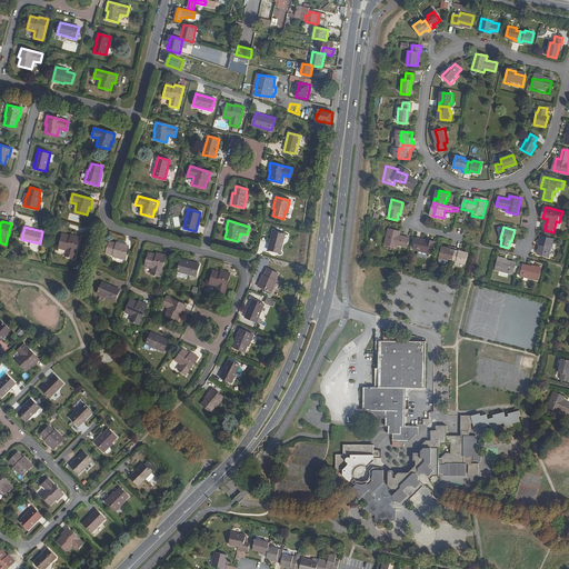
[(407,246),(409,238),(398,235),(399,231),(388,228),(383,245),(396,247),(396,243),(407,246)]
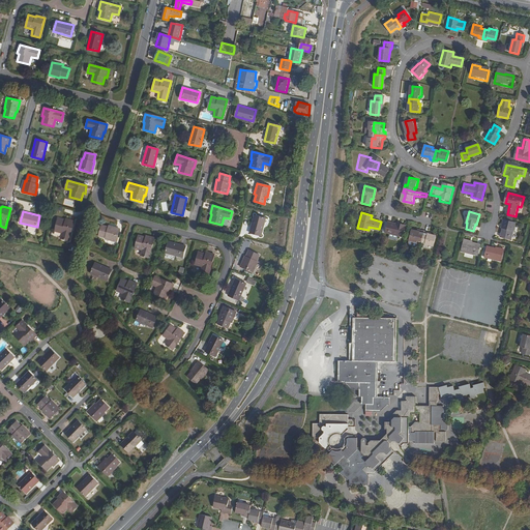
[(260,236),(265,218),(254,215),(249,233),(260,236)]
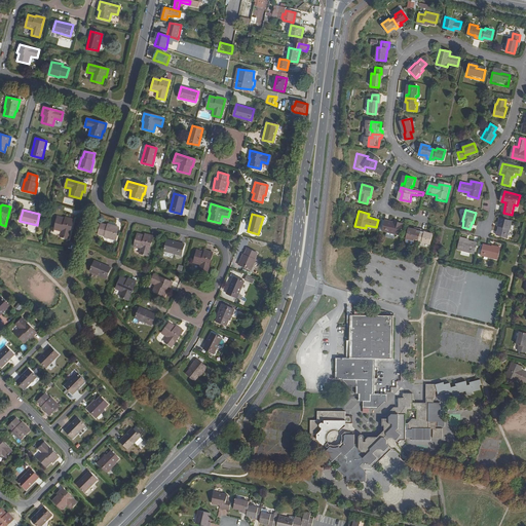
[(69,238),(74,219),(66,217),(65,219),(58,217),(54,228),(62,230),(61,236),(69,238)]
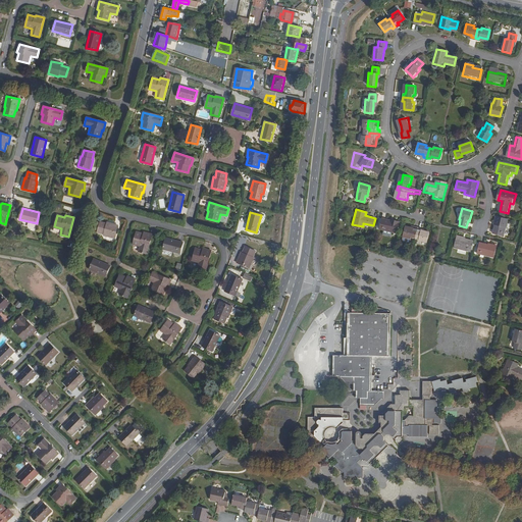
[(509,220),(498,217),(494,225),(497,225),(494,233),(505,237),(509,220)]
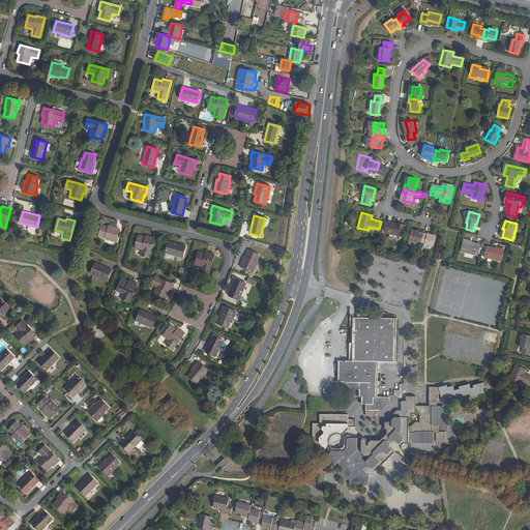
[(395,225),(387,223),(384,233),(402,237),(405,226),(395,224),(395,225)]
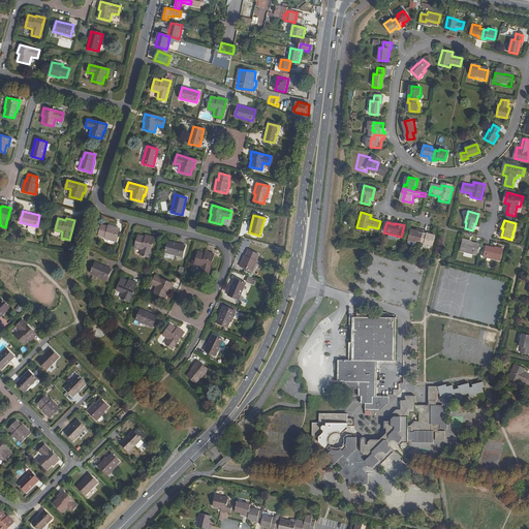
[(116,241),(119,228),(107,225),(107,226),(101,225),(98,235),(104,237),(104,239),(116,241)]
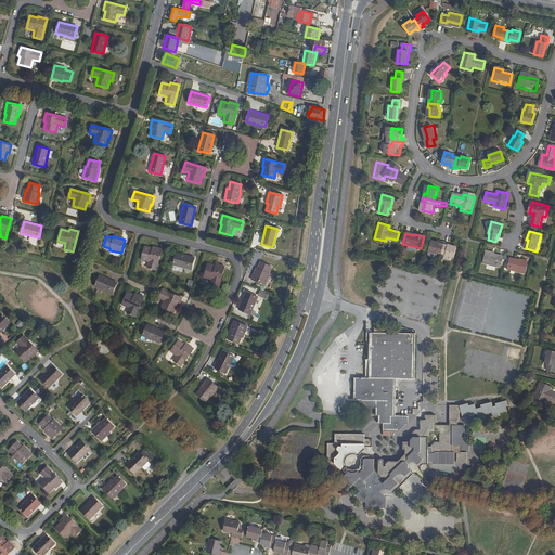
[(438,252),(441,253),(444,241),(440,240),(440,242),(437,242),(431,240),(428,250),(437,253),(438,252)]
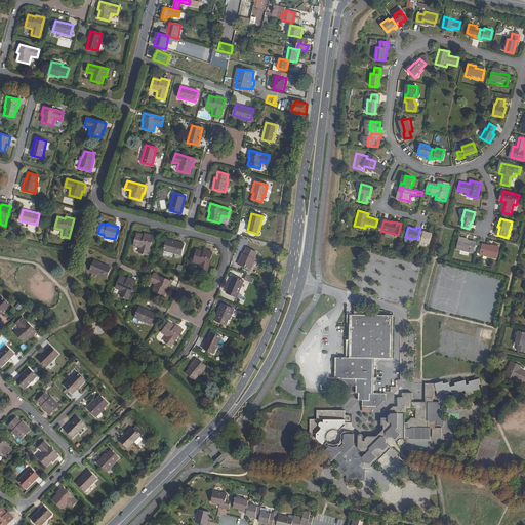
[(420,228),(417,239),(421,239),(421,241),(430,243),(432,233),(423,231),(423,229),(420,228)]
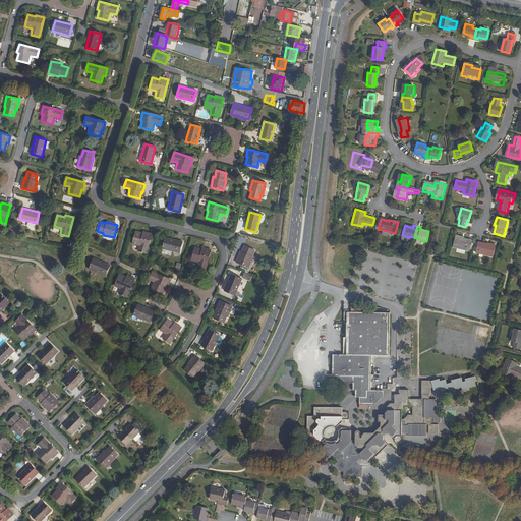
[(152,234),(143,232),(142,233),(135,231),(132,243),(139,245),(138,251),(147,253),(152,234)]
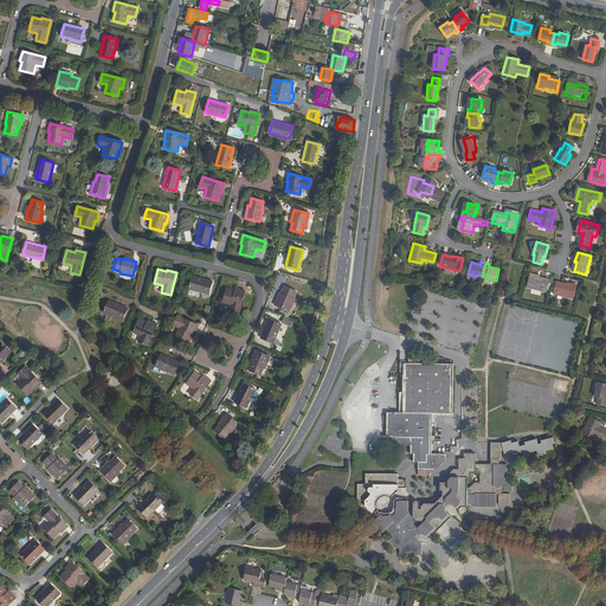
[(540,277),(529,275),(526,287),(546,292),(549,281),(539,278),(540,277)]
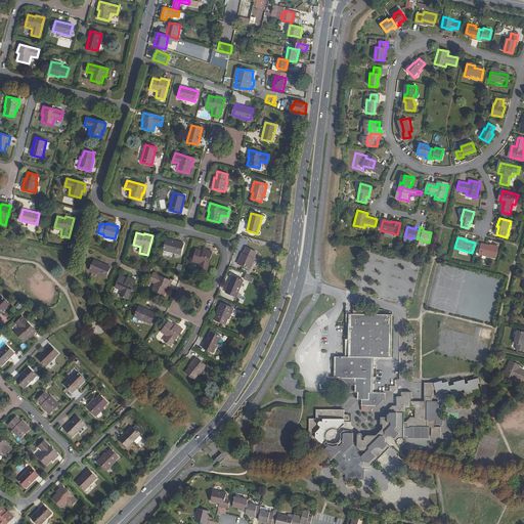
[(181,255),(184,244),(166,239),(164,251),(181,255)]
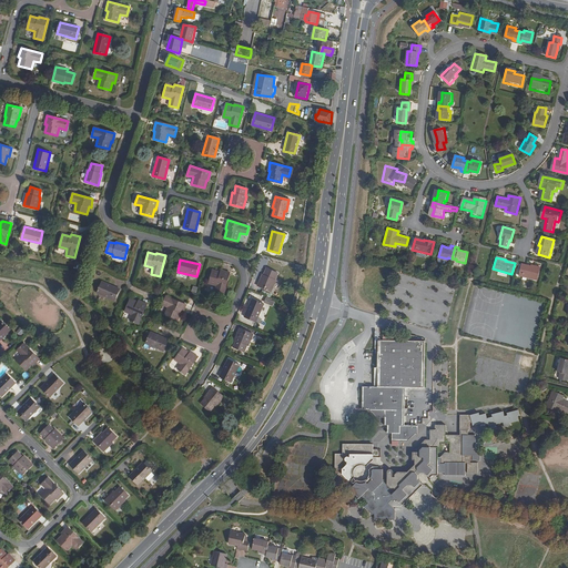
[(541,269),(533,266),(531,267),(523,265),(519,276),(538,281),(541,269)]
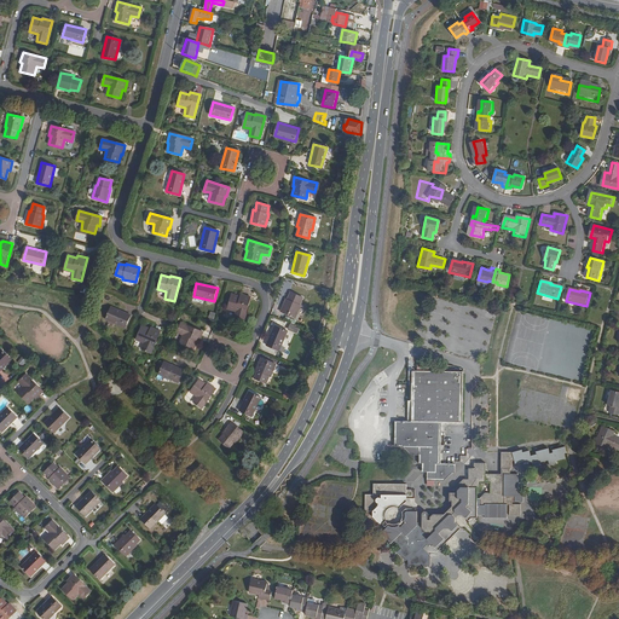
[(299,305),(301,298),(290,293),(287,300),(285,299),(281,312),(295,318),(300,305),(299,305)]
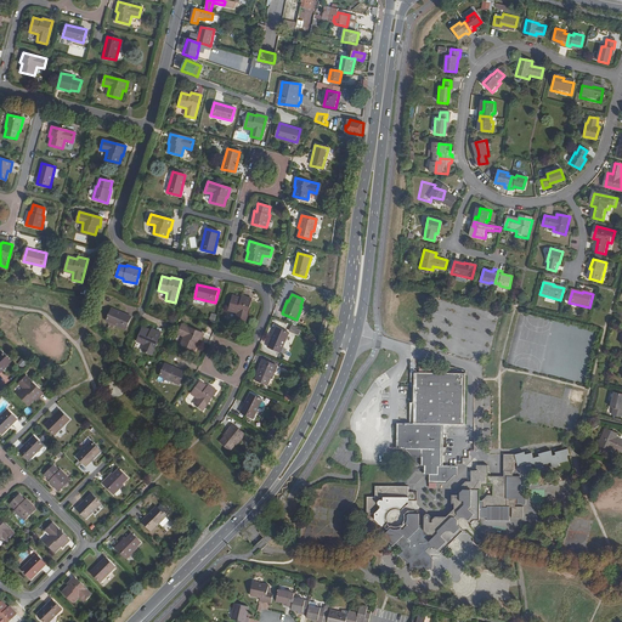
[(236,320),(246,322),(252,299),(242,297),(241,298),(232,295),(228,310),(237,312),(236,320)]
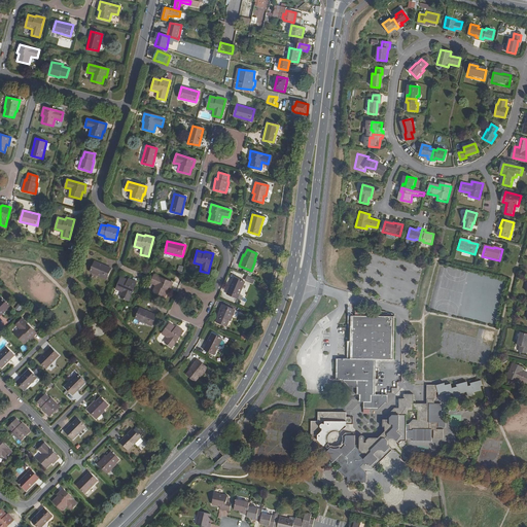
[(106,278),(111,268),(94,261),(90,272),(106,278)]
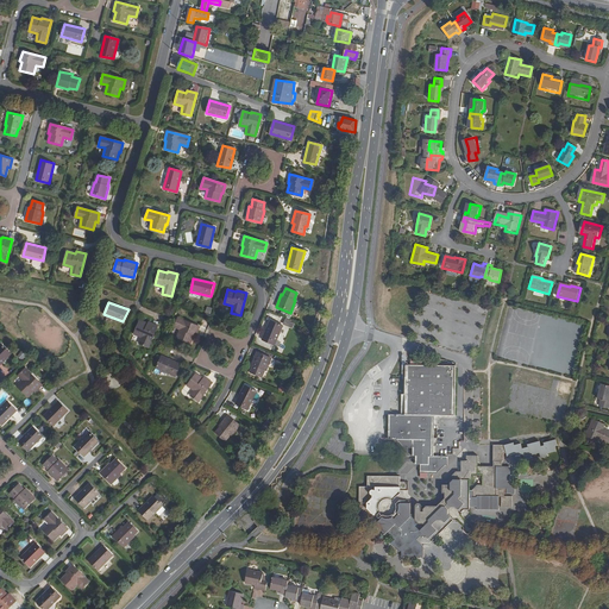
[(195,336),(200,327),(177,318),(174,326),(181,330),(177,337),(190,343),(194,334),(195,336)]
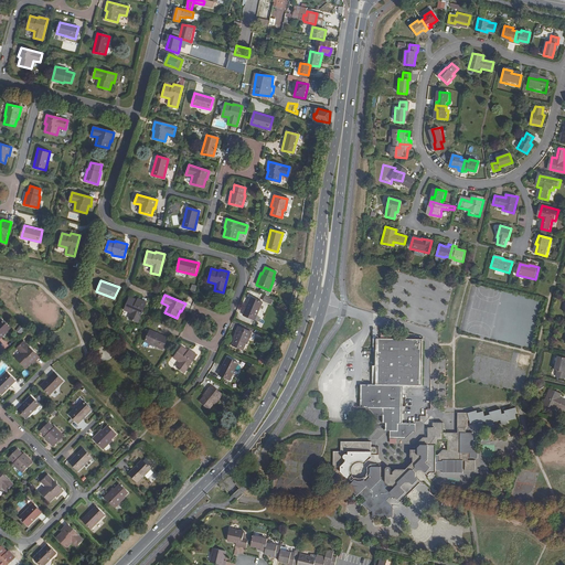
[(129,318),(138,322),(146,302),(138,299),(137,300),(129,297),(124,309),(131,312),(129,318)]
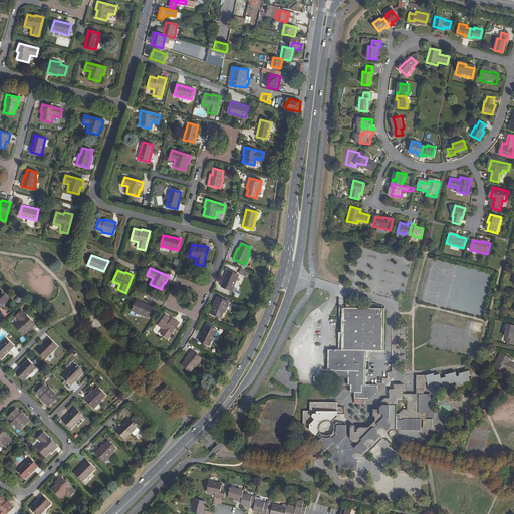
[(231,291),(238,275),(228,271),(221,287),(231,291)]
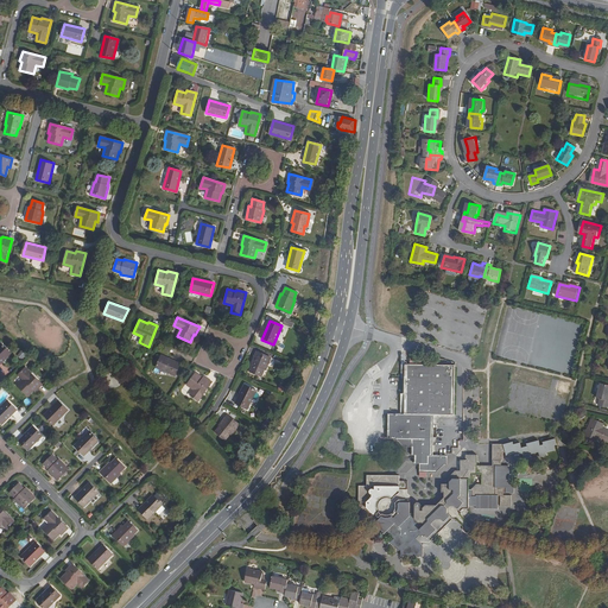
[(0,365),(12,353),(2,343),(0,344),(0,365)]
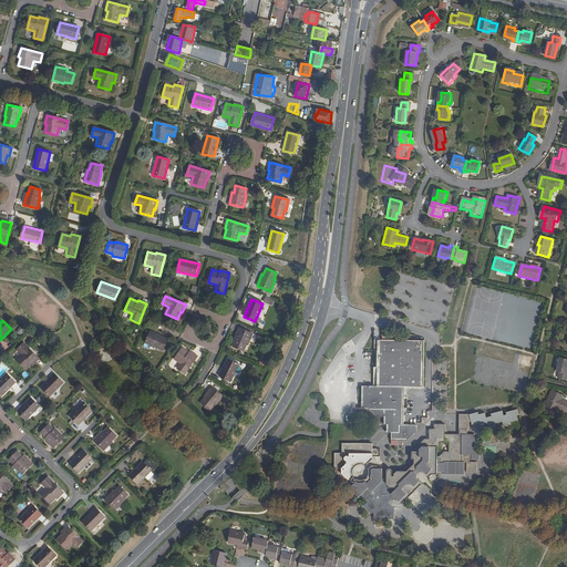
[(247,344),(253,333),(239,328),(234,339),(236,339),(233,347),(243,350),(246,343),(247,344)]
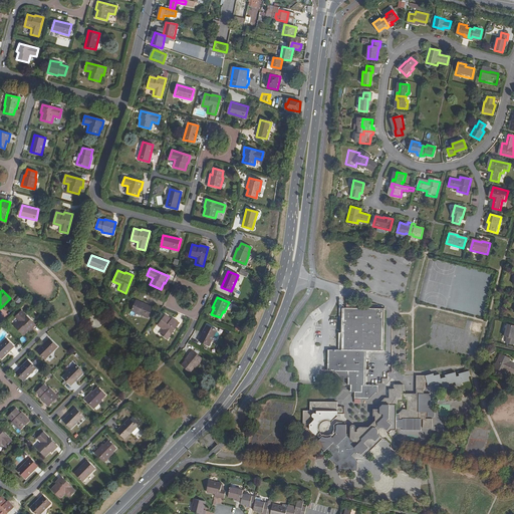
[(148,317),(153,307),(137,300),(132,310),(148,317)]
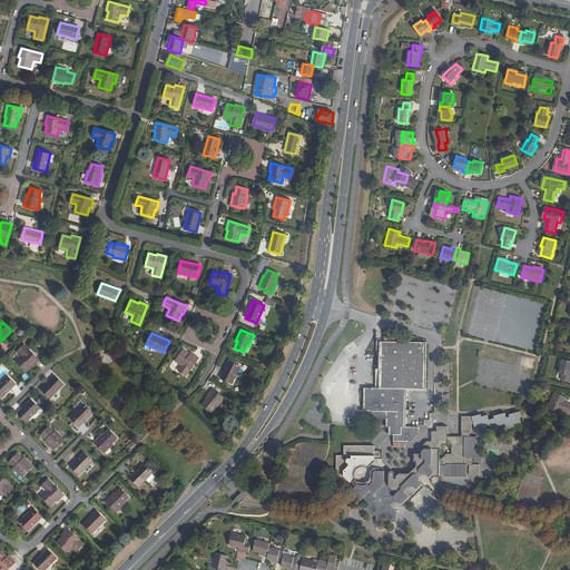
[(406,340),(383,333),(383,343),(377,343),(377,357),(377,365),(373,365),(371,375),(373,381),(369,389),(363,389),(363,411),(370,411),(377,420),(379,420),(383,420),(385,420),(385,426),(385,428),(389,428),(389,435),(393,435),(393,442),(409,443),(416,436),(419,436),(419,428),(405,428),(405,389),(425,389),(424,343),(406,343),(406,340)]
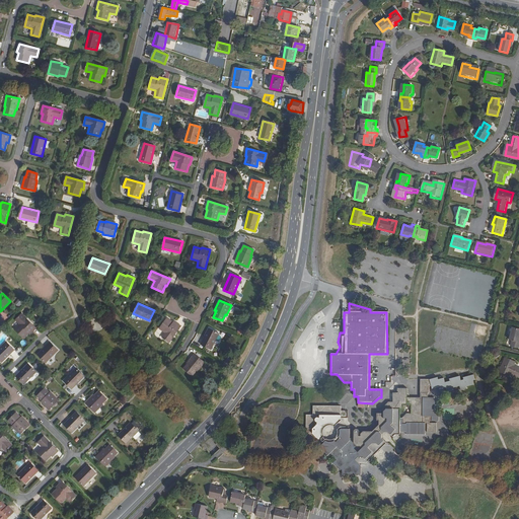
[(36,327),(23,313),(16,319),(20,323),(15,328),(24,338),(29,332),(30,334),(36,327)]
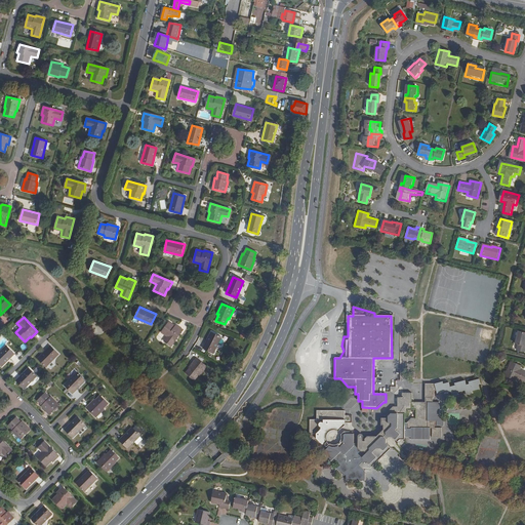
[(171,346),(183,329),(176,325),(175,326),(169,322),(162,331),(168,336),(164,340),(171,346)]
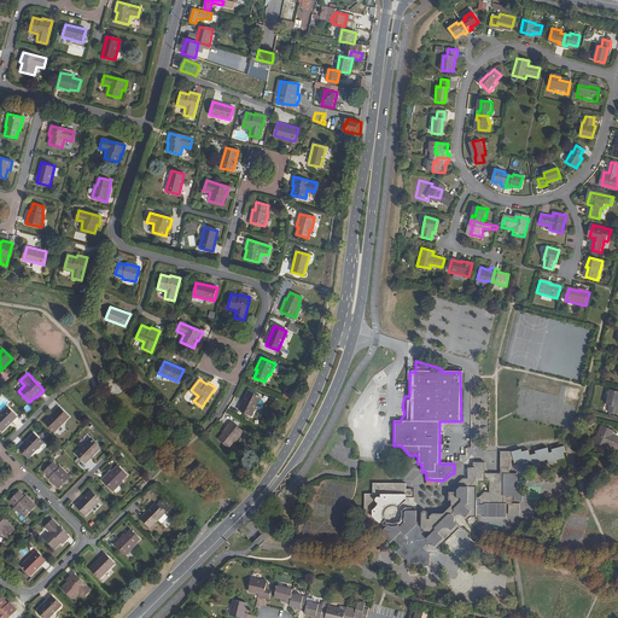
[(250,415),(260,396),(249,390),(239,409),(250,415)]
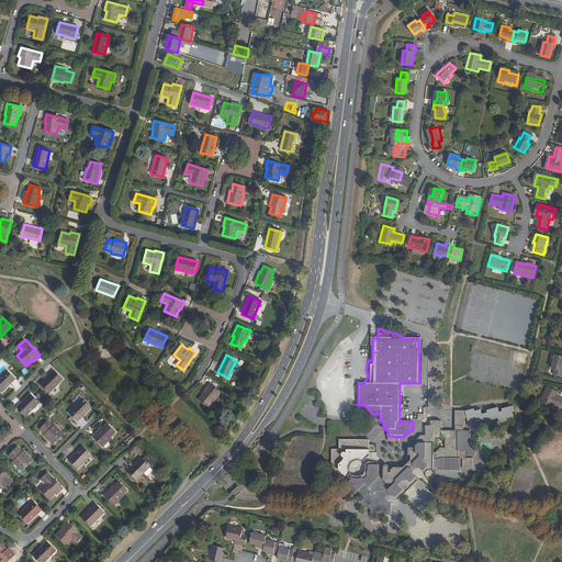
[(561,369),(561,370),(561,364),(561,356),(555,355),(551,368),(554,368),(553,374),(561,377),(561,371),(561,369)]
